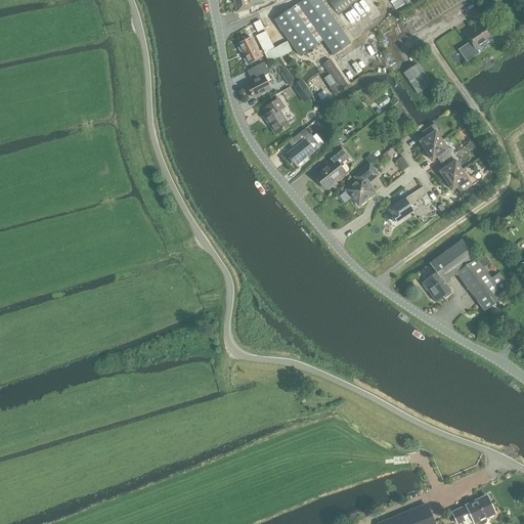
[(263,1),(263,0),(233,0),(236,11),(251,8),(250,4),(263,1)]
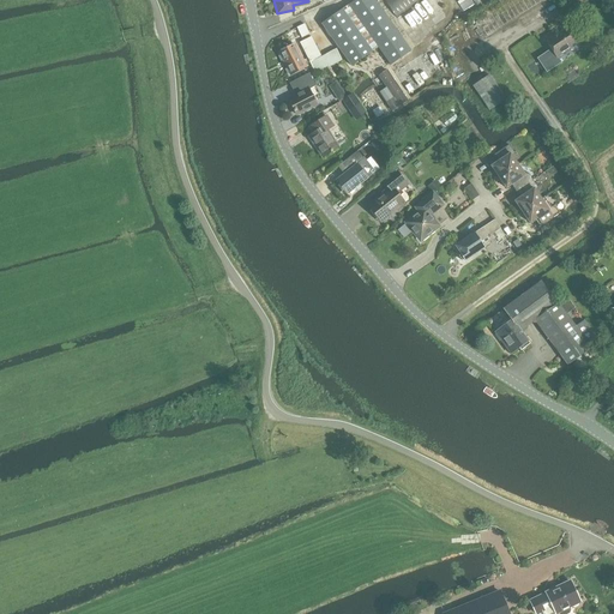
[(411,50),(405,42),(374,0),(356,0),(349,6),(391,65),(411,50)]
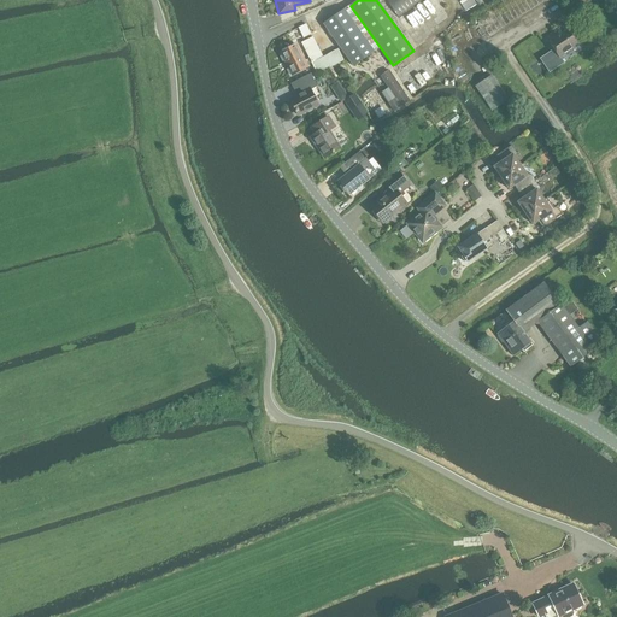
[(388,0),(397,15),(422,0),(388,0)]
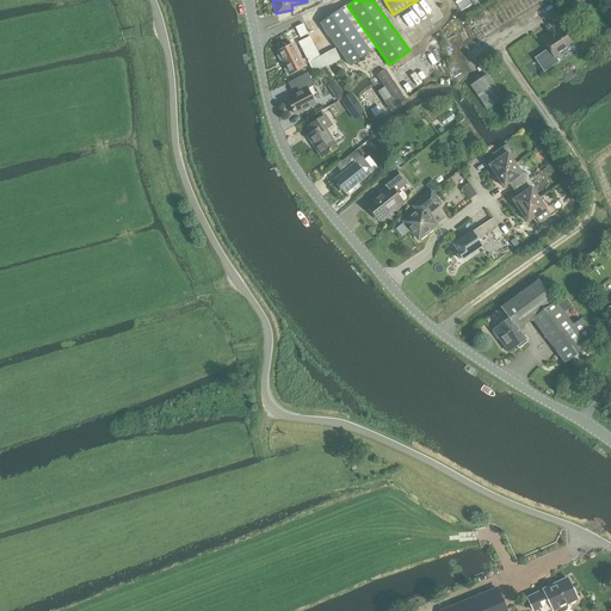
[(350,66),(370,51),(340,10),(320,25),(350,66)]
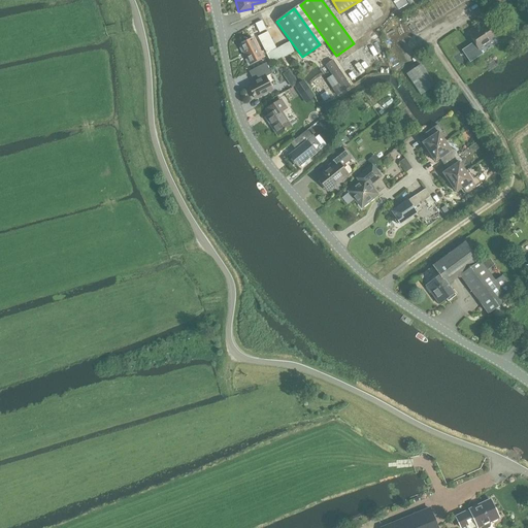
[(256,24),(260,33),(267,30),(262,21),(256,24)]
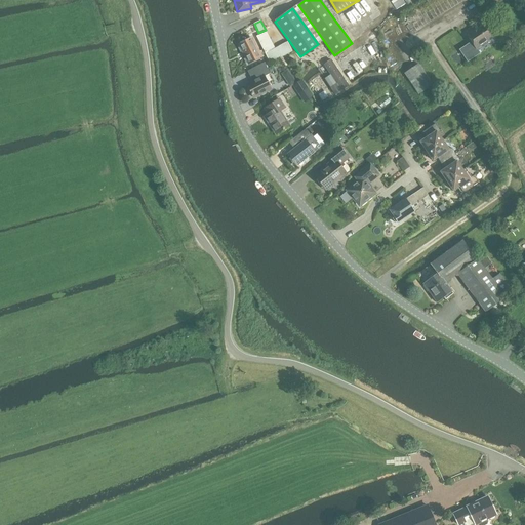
[(476,48),(493,37),(484,25),(473,32),(471,28),(465,32),(472,42),(459,50),(468,63),(480,54),(476,48)]
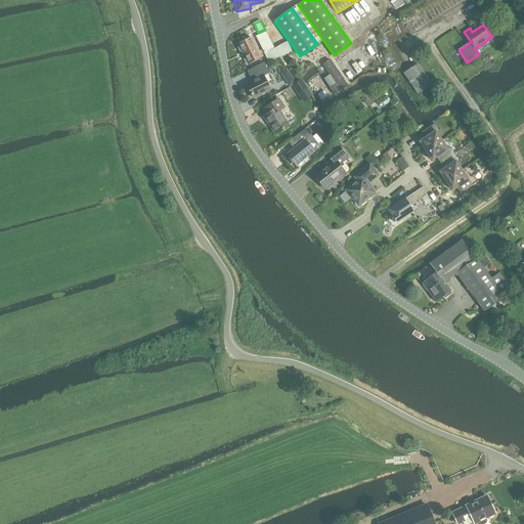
[(266,32),(256,37),(269,62),(292,51),(287,42),(274,48),(266,32)]
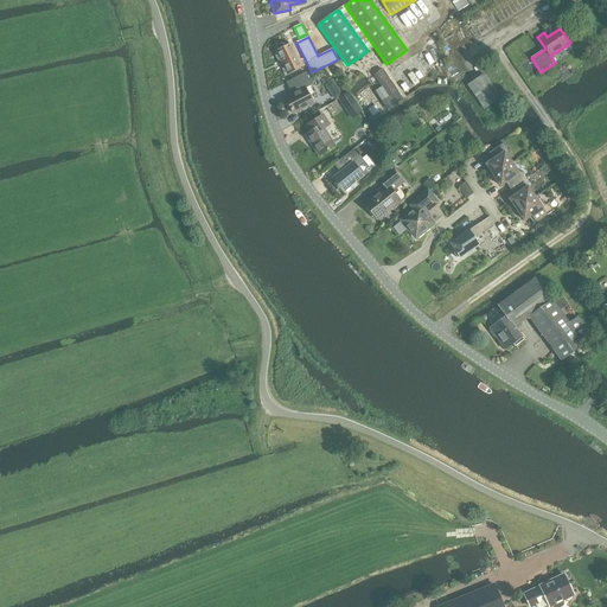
[(287,74),(301,66),(291,44),(276,51),(287,74)]
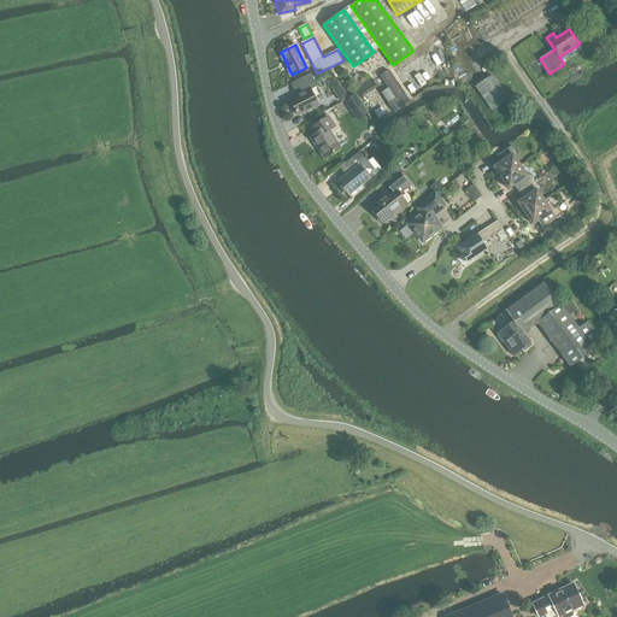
[(389,70),(381,76),(388,88),(381,94),(389,105),(405,94),(389,70)]
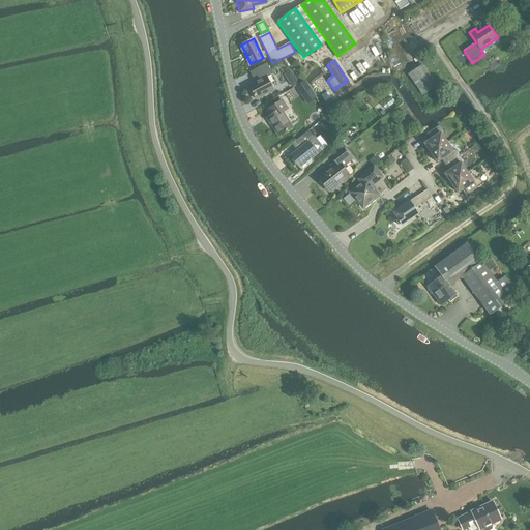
[(266,77),(271,74),(266,63),(251,71),(256,82),(248,85),(256,98),(272,90),(266,77)]
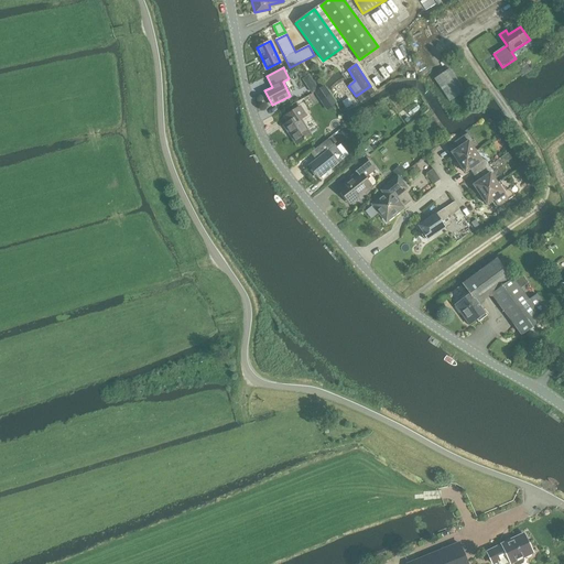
[(448,101),(464,91),(449,69),(434,79),(448,101)]
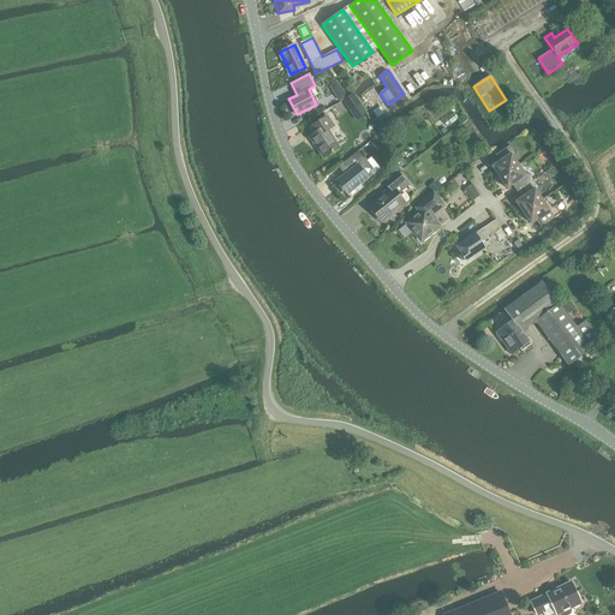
[(338,79),(329,85),(340,99),(347,94),(338,79)]
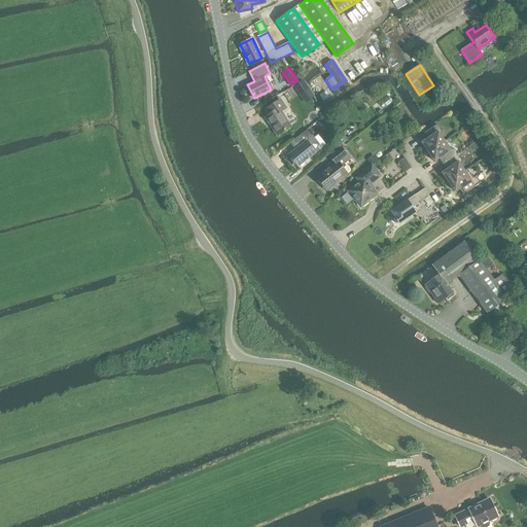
[(300,94),(304,92),(308,89),(303,80),(294,85),(300,94)]
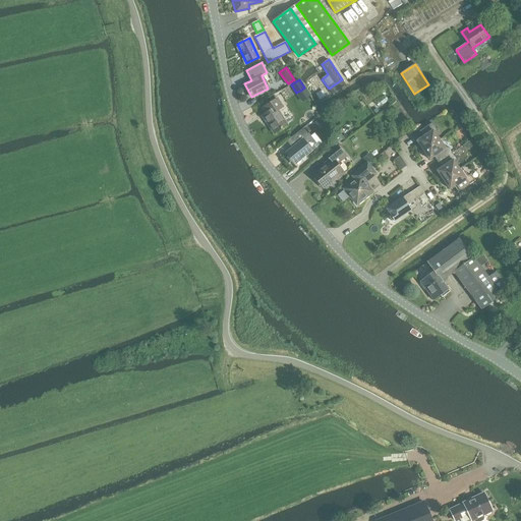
[(322,89),(316,93),(321,99),(326,95),(322,89)]
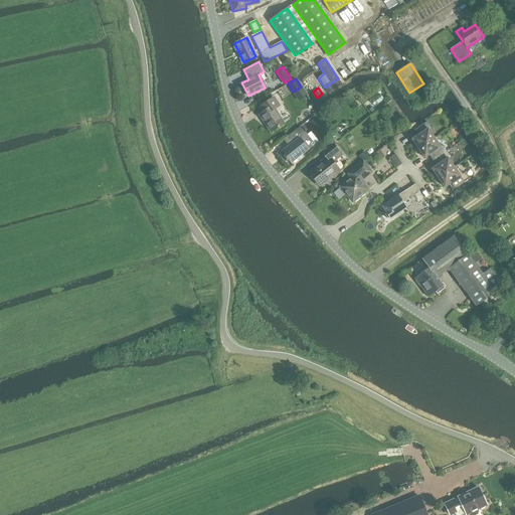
[(274,98),(261,107),(264,111),(260,114),(271,131),(283,123),(273,108),(278,104),(274,98)]
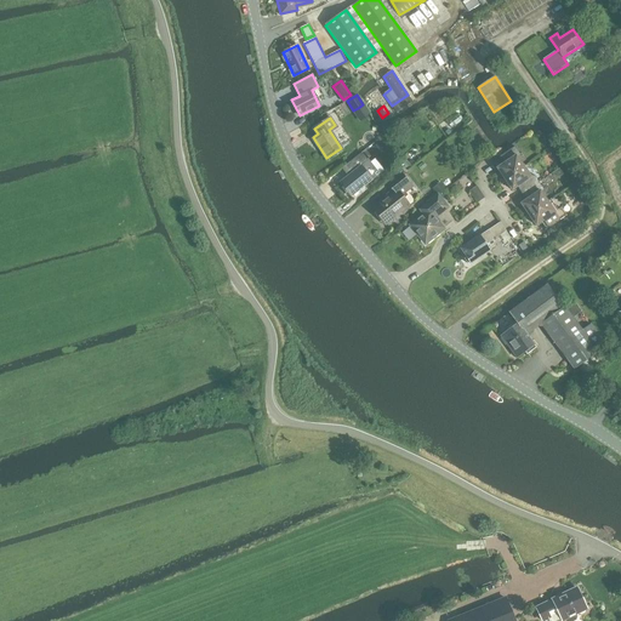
[(503,180),(523,166),(516,155),(519,154),(514,147),(500,157),(503,163),(496,169),(503,180)]
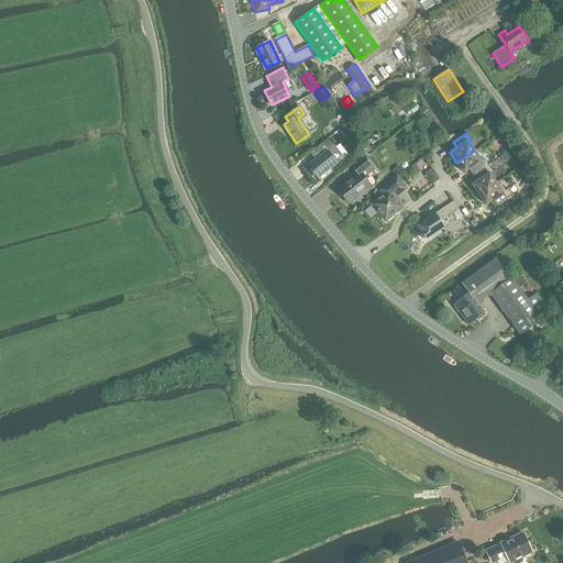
[(318,178),(319,177),(338,163),(330,154),(335,148),(328,139),(313,150),(319,156),(308,165),(318,178)]
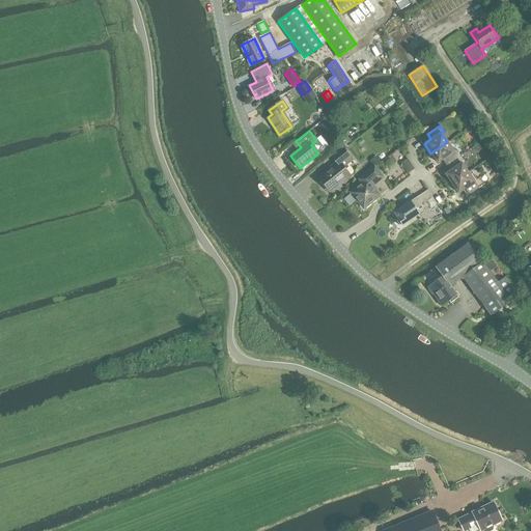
[(447,164),(459,156),(456,149),(453,151),(447,142),(430,154),(438,163),(444,159),(447,164)]
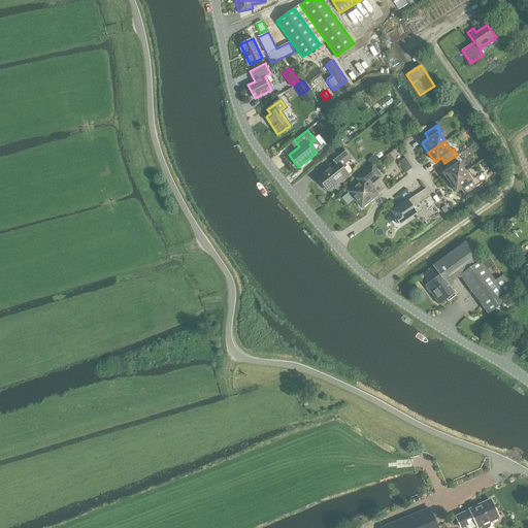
[(344,164),(350,159),(341,149),(330,157),(334,162),(327,168),(328,168),(317,177),(327,190),(340,179),(341,180),(348,175),(342,169),(345,166),(344,164)]
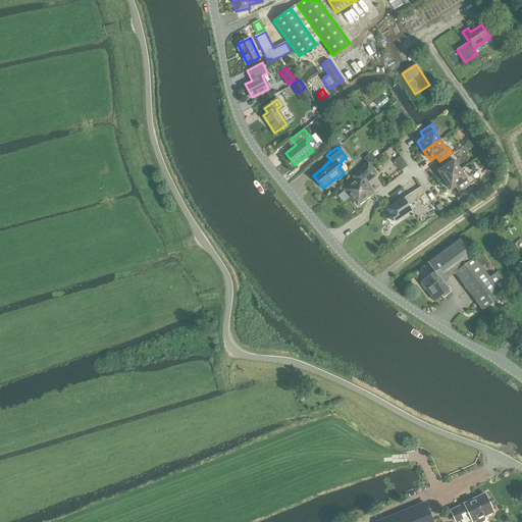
[(460,169),(454,160),(456,159),(452,153),(439,161),(444,166),(437,170),(444,180),(460,169)]
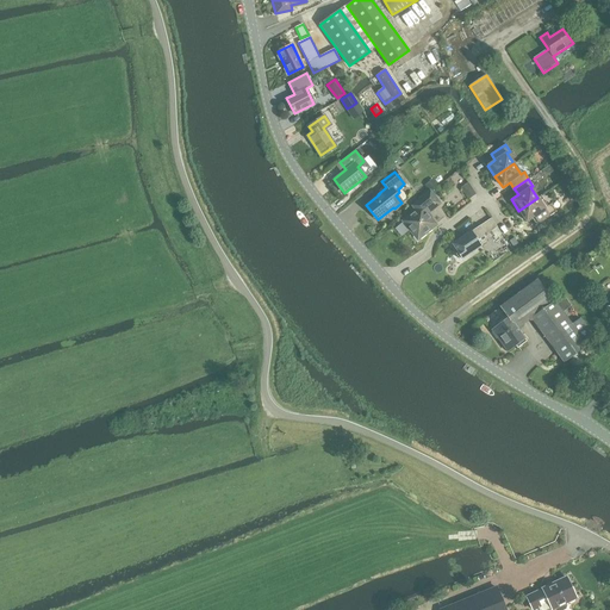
[(477,194),(468,184),(461,188),(470,199),(477,194)]
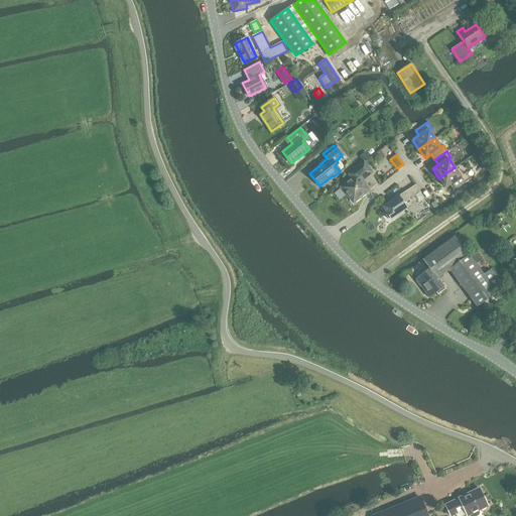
[(372,172),(364,162),(349,174),(353,178),(342,187),(353,202),(368,190),(360,179),(361,177),(365,178),(372,172)]
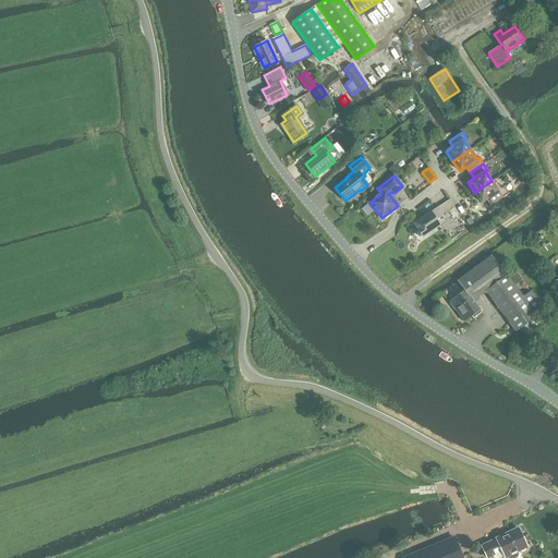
[(492,181),(474,193),(481,203),(487,198),(492,204),(508,193),(504,186),(500,189),(494,179),(492,181)]
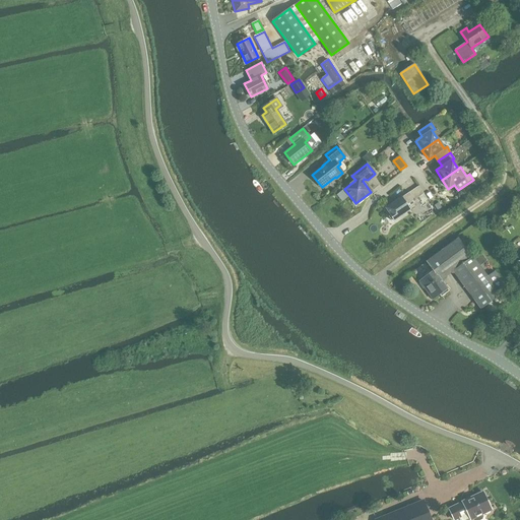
[(406,204),(424,193),(418,186),(402,197),(401,197),(386,207),(389,213),(388,216),(391,220),(394,221),(410,210),(406,204)]
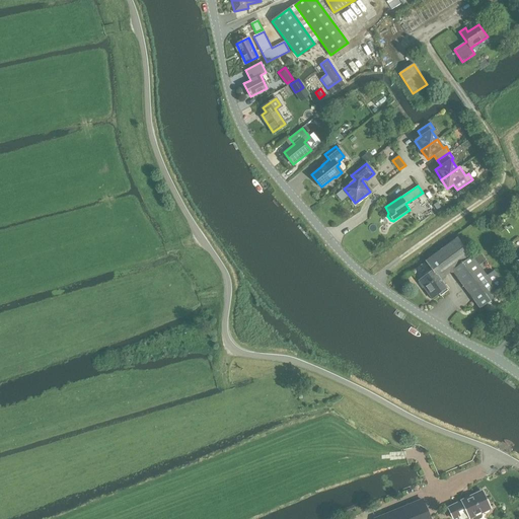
[(488,273),(494,269),(480,251),(474,256),(488,273)]
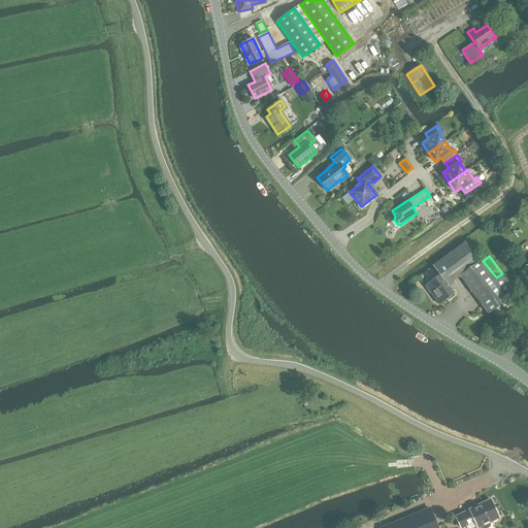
[(442,273),(426,286),(437,300),(454,288),(453,287),(471,273),(461,260),(442,273)]
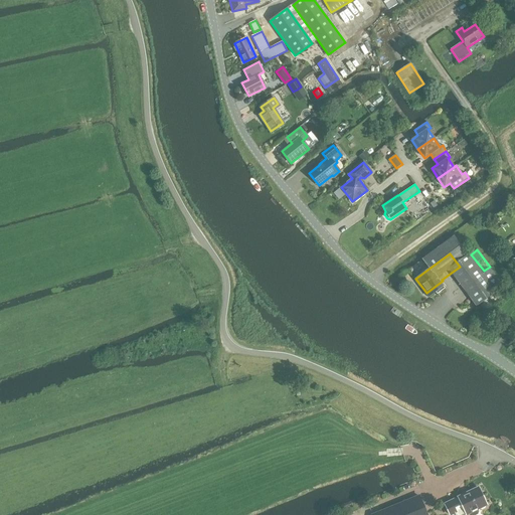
[(489,273),(456,298),(469,316),(503,290),(489,273)]
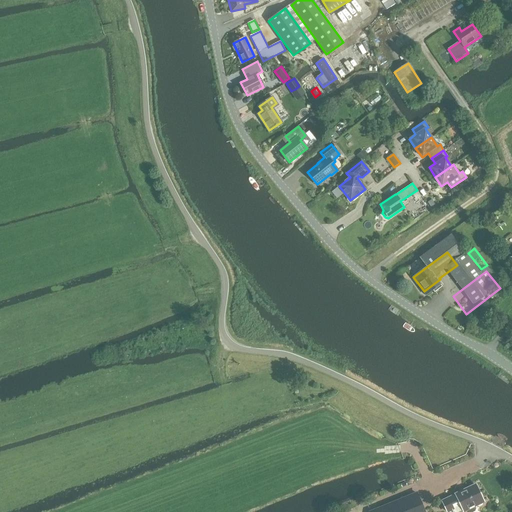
[(476,485),(442,501),(448,511),(453,509),(454,511),(461,511),(465,510),(466,511),(473,511),(474,511),(475,509),(474,506),(484,502),(476,485)]
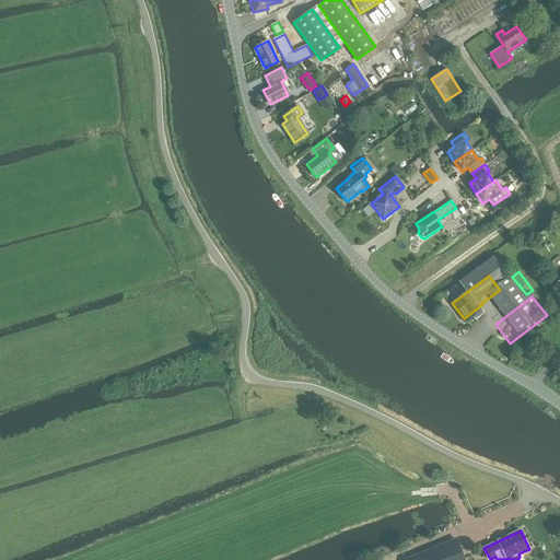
[(464,559),(456,539),(406,559),(464,559)]
